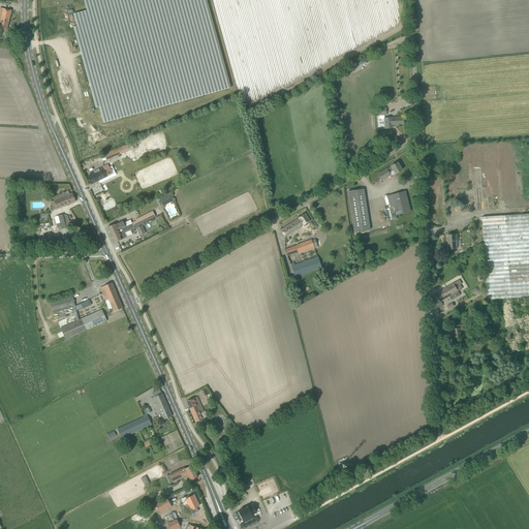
[(73,16),(103,124),(230,89),(206,0),(86,0),(89,11),(73,16)]
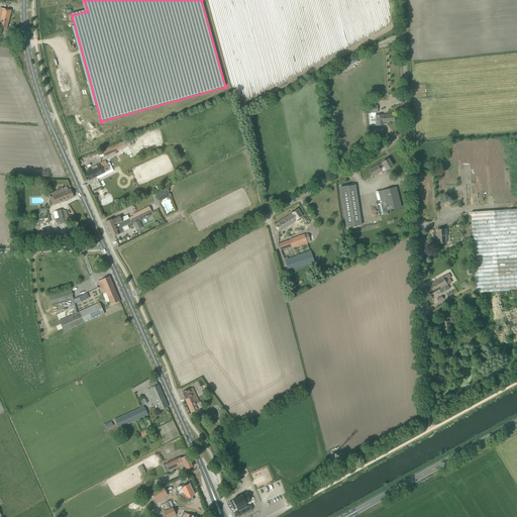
[(0,27),(7,29),(11,10),(0,7),(0,27)]
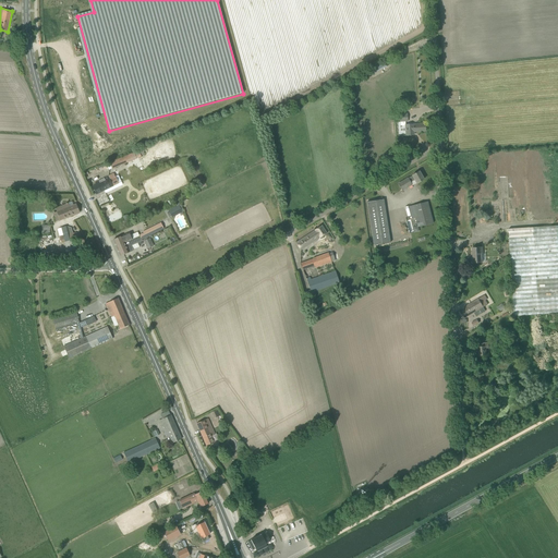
[(372,74),(387,67),(385,62),(370,71),(372,74)]
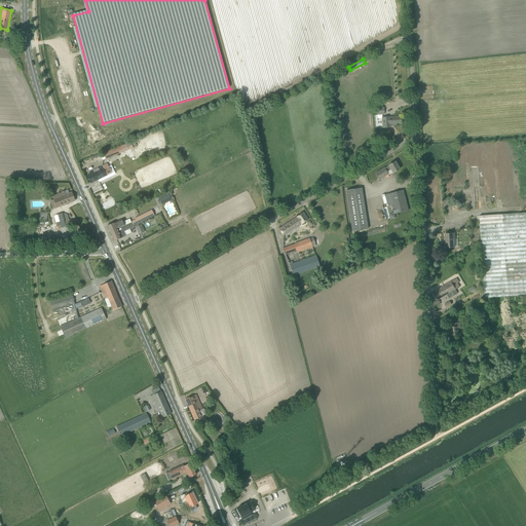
[(401,123),(401,117),(389,118),(389,117),(382,118),(383,127),(389,127),(389,124),(401,123)]
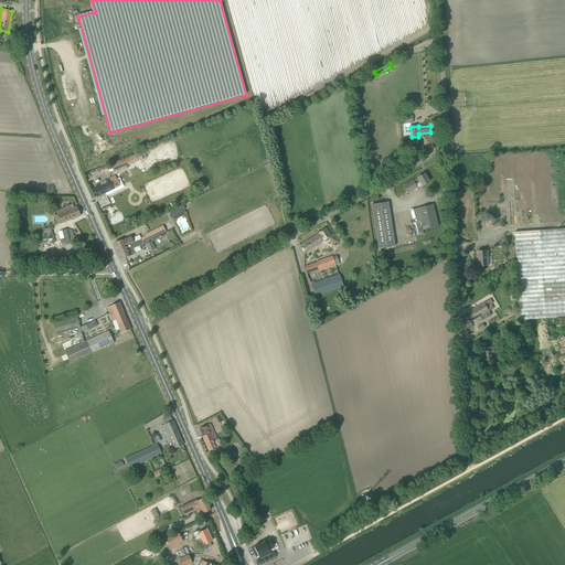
[(408,193),(417,188),(418,189),(429,182),(424,173),(403,187),(408,193)]
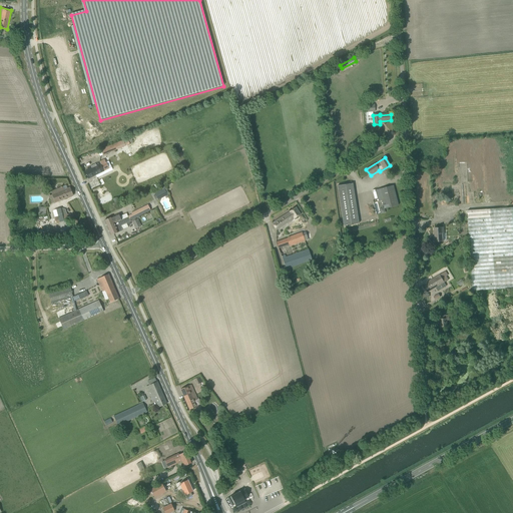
[(85,171),(88,178),(109,168),(106,161),(101,164),(100,162),(87,168),(88,170),(85,171)]
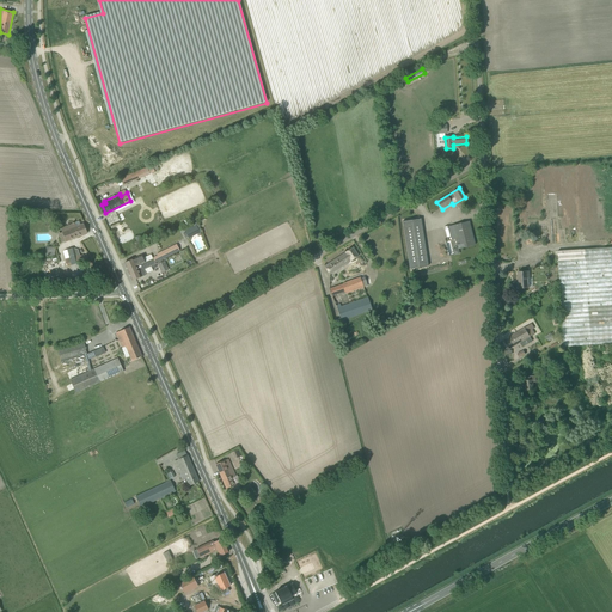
[(422,219),(403,221),(409,269),(428,267),(422,219)]
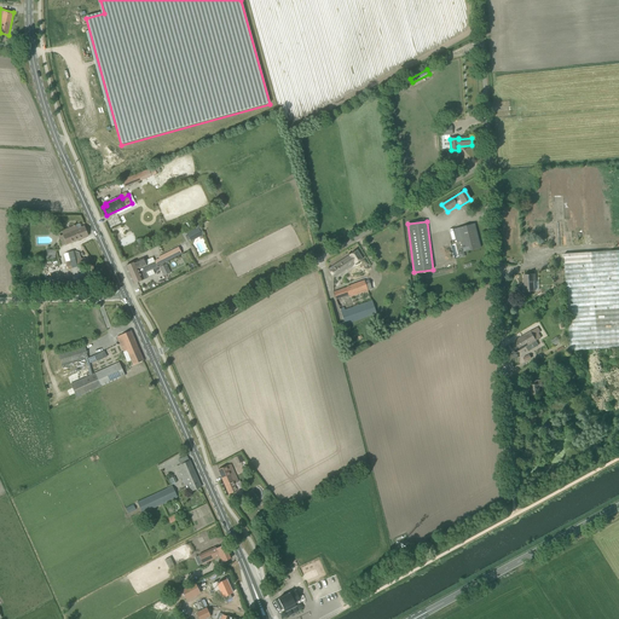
[(453,230),(457,243),(461,243),(463,253),(480,248),(474,224),(453,230)]
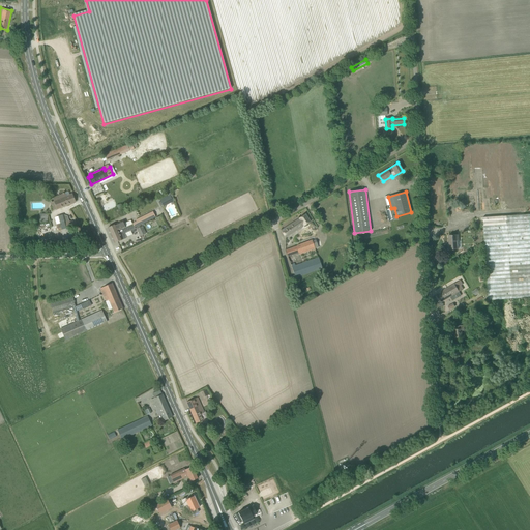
[(63,194),(52,198),(54,201),(50,202),(53,210),(57,208),(57,209),(76,202),(72,194),(66,196),(65,193),(64,194),(63,193),(62,194),(63,194)]
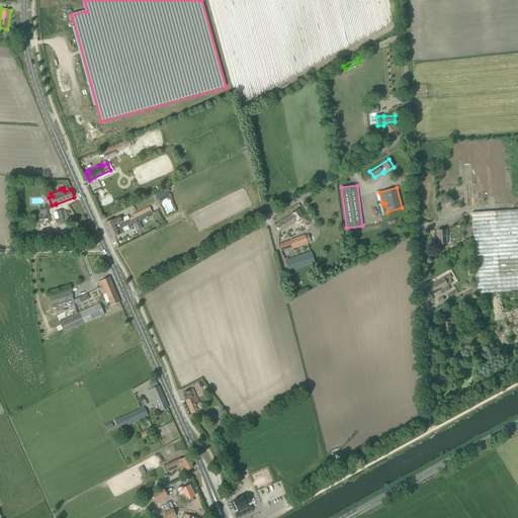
[(95,192),(101,205),(112,200),(109,195),(104,198),(101,189),(95,192)]
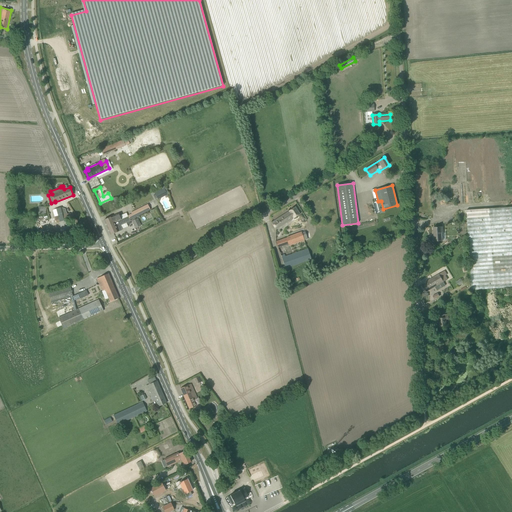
[(134,218),(151,210),(149,207),(137,213),(135,210),(131,213),(134,218)]
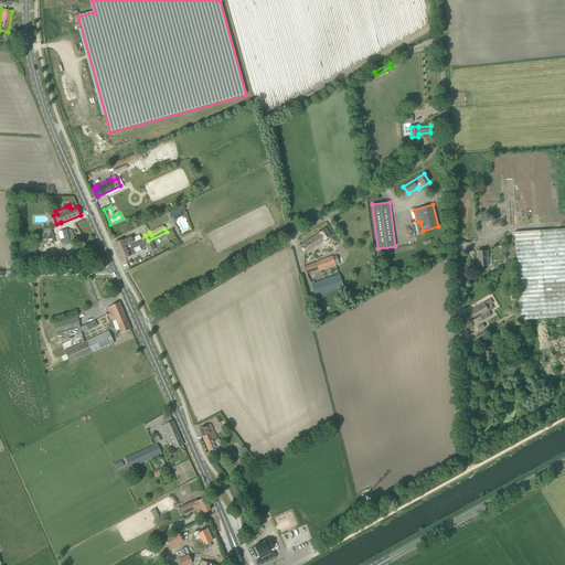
[(331,236),(326,228),(319,233),(299,246),(305,253),(331,236)]
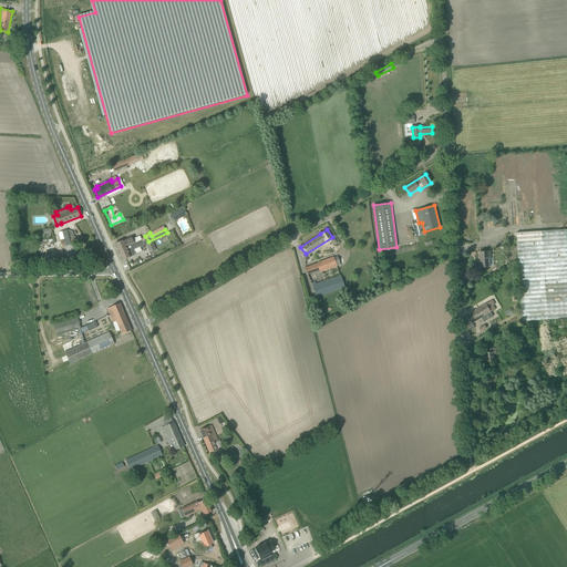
[(566,233),(566,229),(516,233),(523,321),(566,318),(566,233)]
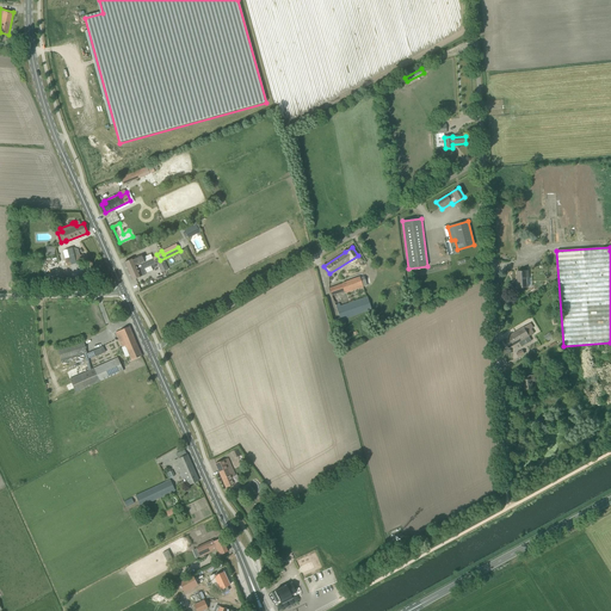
[(80,254),(76,255),(74,248),(65,251),(67,258),(66,259),(67,266),(82,261),(80,254)]
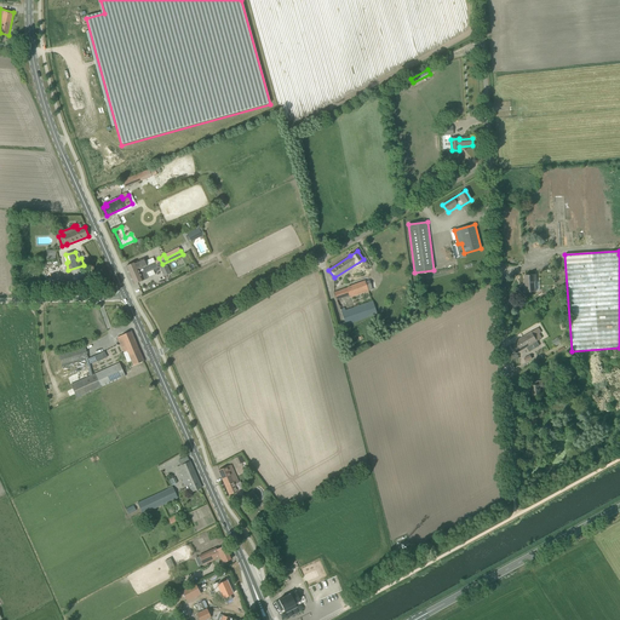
[(147,267),(143,259),(126,267),(130,274),(148,267),(148,265),(147,267)]
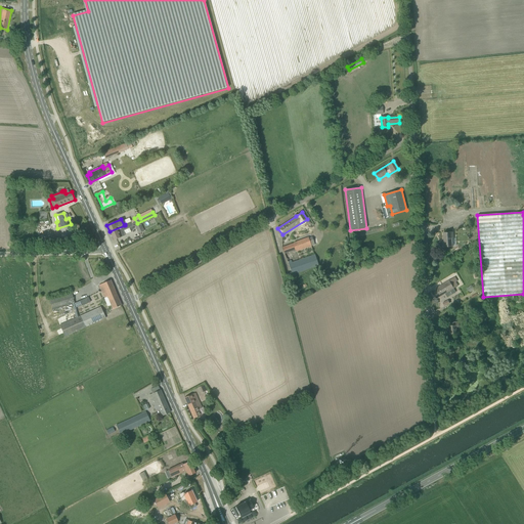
[(138,234),(144,231),(140,224),(135,226),(138,234)]
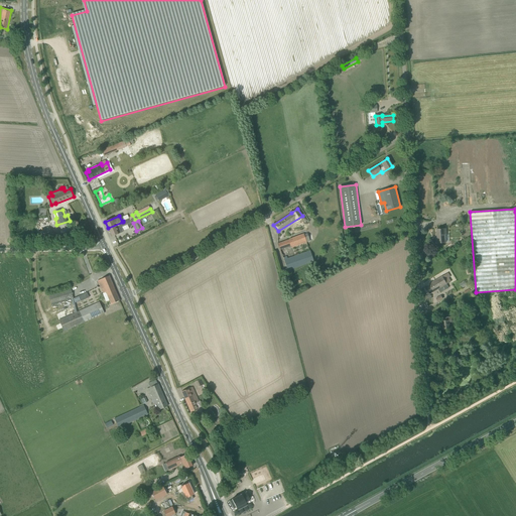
[(123,222),(108,228),(111,237),(123,231),(122,227),(123,227),(124,224),(123,222)]
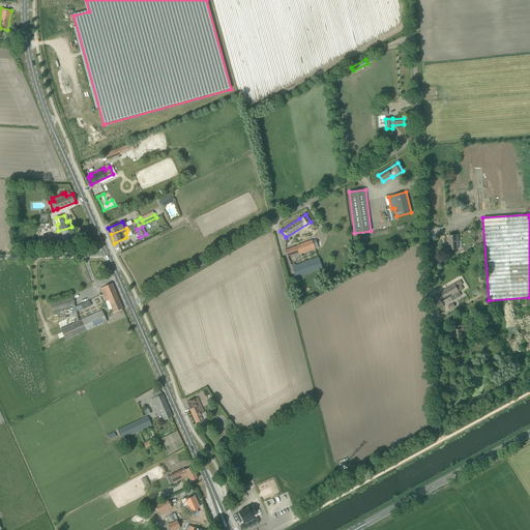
[(459,235),(448,236),(449,244),(447,244),(448,249),(458,249),(458,239),(459,239),(459,235)]
